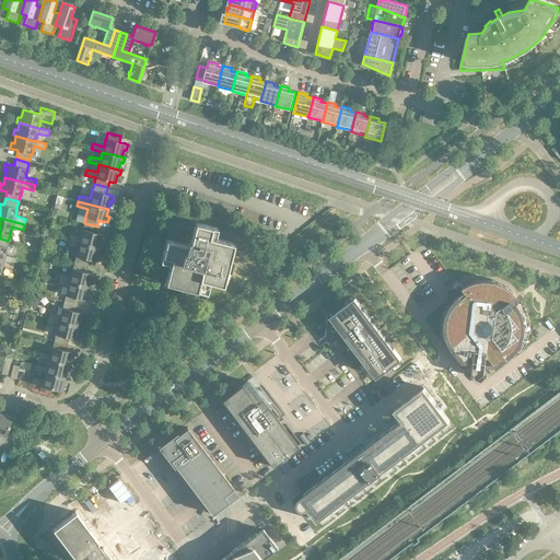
[(195,221),(194,224),(189,243),(187,242),(186,244),(165,238),(160,260),(170,264),(165,282),(207,293),(210,281),(222,284),(233,243),(214,237),(216,230),(217,228),(201,223),(195,221)]
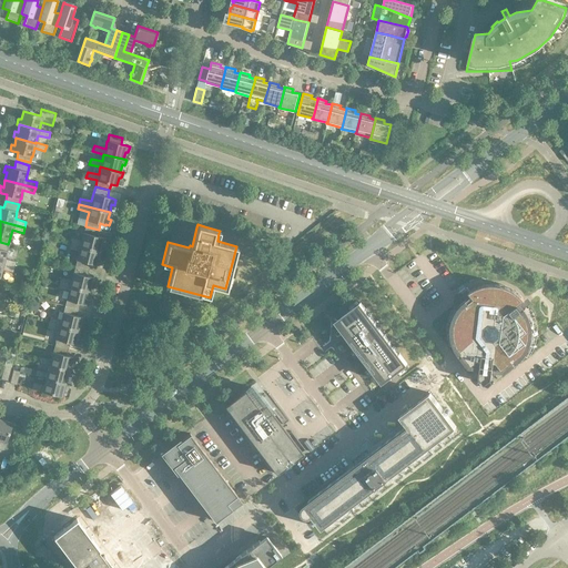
[(99,230),(85,226),(83,233),(81,241),(70,237),(69,243),(99,251),(101,244),(104,244),(105,239),(102,239),(102,237),(97,236),(99,230)]
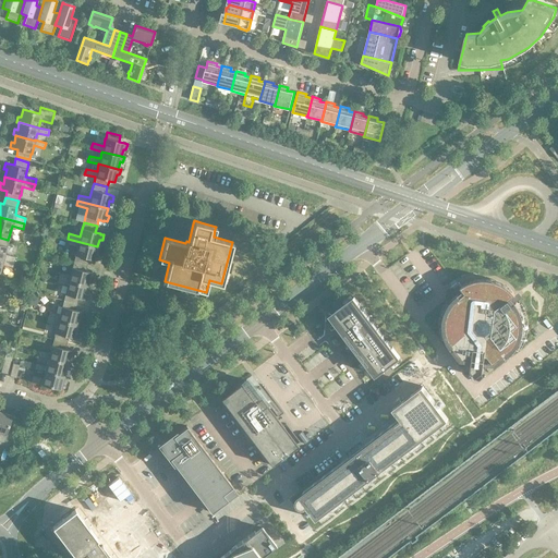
[(8,240),(0,238),(0,258),(14,263),(15,257),(4,254),(7,246),(8,240)]
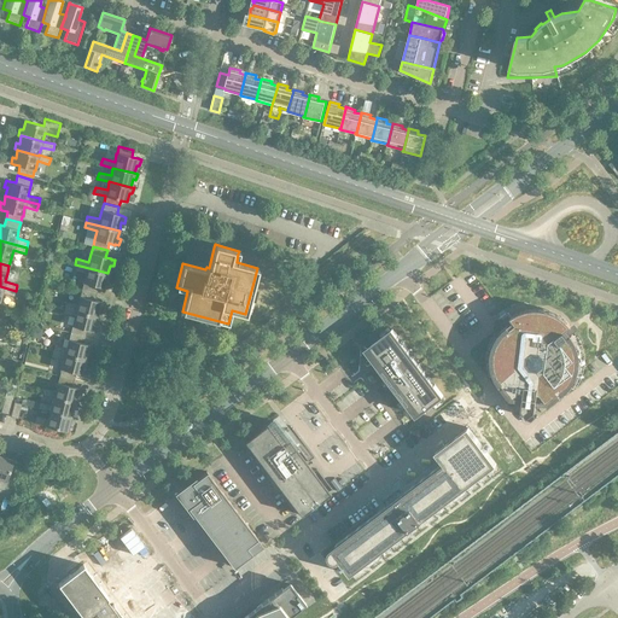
[(108,273),(75,264),(74,270),(86,274),(83,283),(81,290),(97,293),(98,286),(104,287),(108,289),(109,283),(106,281),(108,273)]
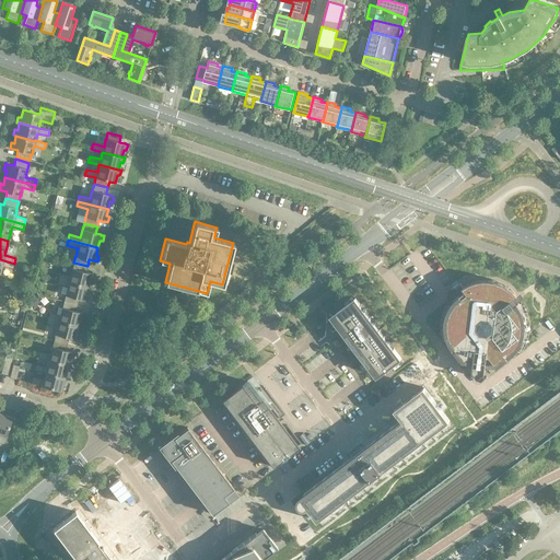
[(14,264),(0,259),(0,271),(1,266),(12,268),(14,264)]
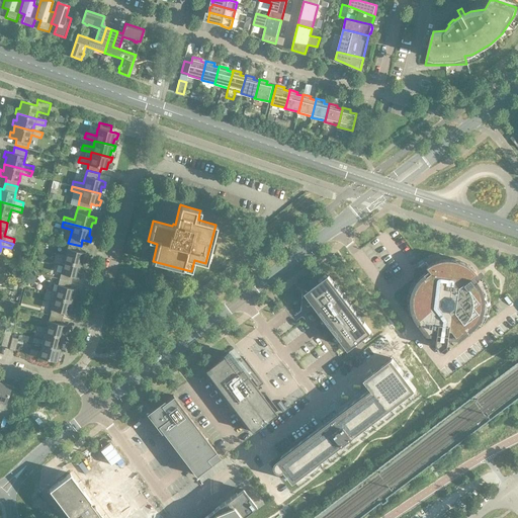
[(81,246),(68,243),(67,249),(65,256),(55,253),(54,258),(81,265),(83,258),(85,259),(87,254),(84,253),(79,252),(81,246)]
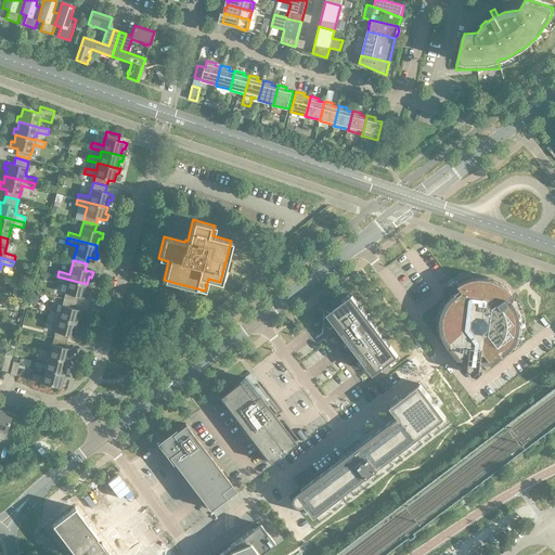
[(87,284),(57,276),(55,282),(66,285),(64,293),(65,293),(63,299),(76,302),(78,296),(84,297),(87,298),(88,293),(85,292),(87,284)]
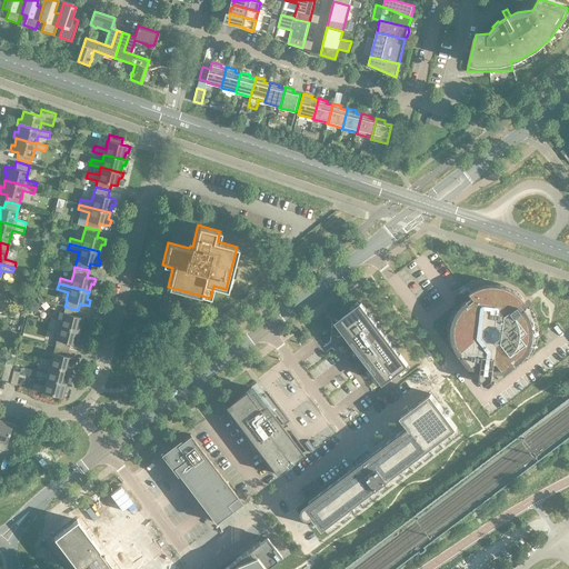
[(470,292),(472,296),(467,300),(467,299),(466,300),(463,302),(461,303),(460,307),(458,309),(457,311),(455,313),(453,317),(452,319),(452,322),(451,326),(451,329),(451,331),(451,333),(451,337),(451,339),(452,341),(453,345),(455,347),(455,348),(456,350),(458,352),(459,355),(459,356),(460,355),(461,357),(461,358),(461,359),(463,361),(465,362),(466,363),(468,366),(471,367),(473,369),(477,370),(478,370),(481,371),(480,377),(486,385),(492,379),(493,373),(497,373),(498,373),(501,372),(505,371),(507,370),(510,369),(511,369),(513,367),(517,365),(516,365),(518,362),(519,363),(521,362),(522,360),(525,358),(527,356),(528,353),(530,351),(531,349),(532,346),(533,342),(533,340),(535,337),(535,335),(535,333),(535,331),(535,328),(535,327),(533,326),(533,325),(533,322),(532,320),(532,318),(531,315),(530,313),(529,311),(528,309),(527,308),(526,308),(521,302),(526,300),(526,299),(525,299),(523,297),(521,295),(519,293),(517,291),(517,290),(516,291),(513,289),(511,288),(508,287),(506,286),(505,285),(505,286),(502,285),(499,285),(496,285),(493,285),(493,283),(492,283),(492,285),(490,285),(487,285),(483,286),(481,287),(481,286),(480,286),(480,287),(478,288),(476,289),(472,290),(470,291),(469,291),(470,292)]
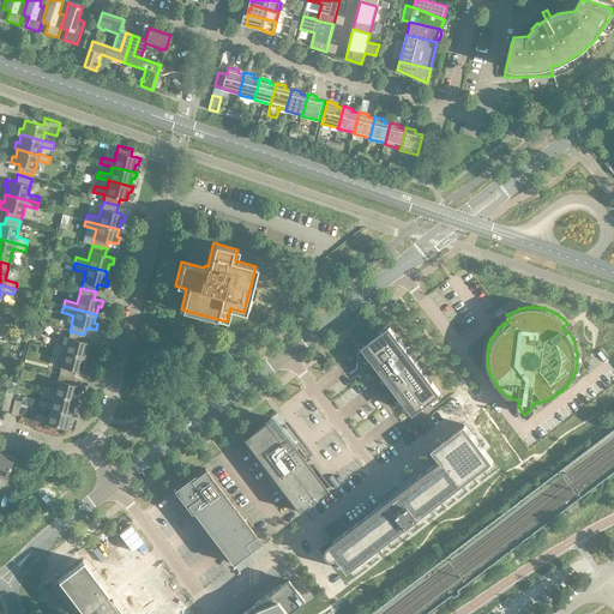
[(32,324),(30,333),(38,335),(41,326),(32,324)]
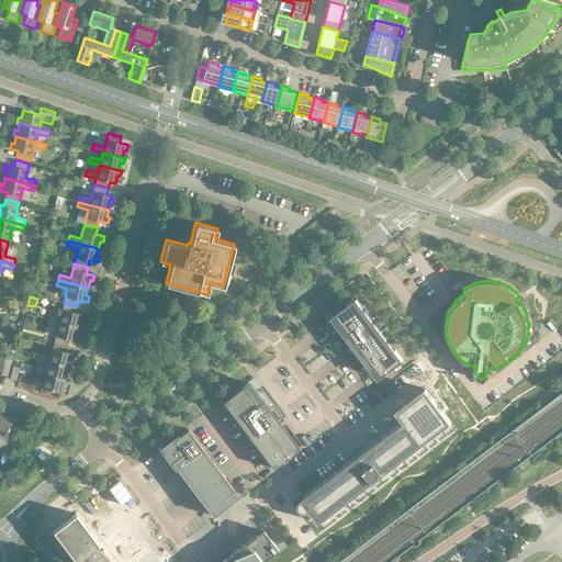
[(403,360),(357,299),(356,300),(336,315),(339,321),(341,324),(341,325),(341,326),(343,327),(344,327),(345,327),(347,330),(343,334),(343,333),(341,334),(373,375),(374,374),(378,371),(381,375),(402,360),(403,360)]
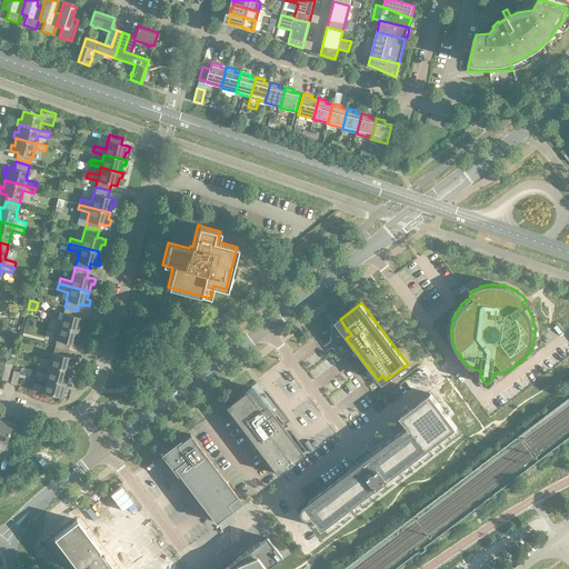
[(78,310),(65,307),(63,312),(62,312),(61,320),(50,318),(48,323),(79,331),(81,323),(83,325),(86,319),(82,318),(77,317),(78,310)]
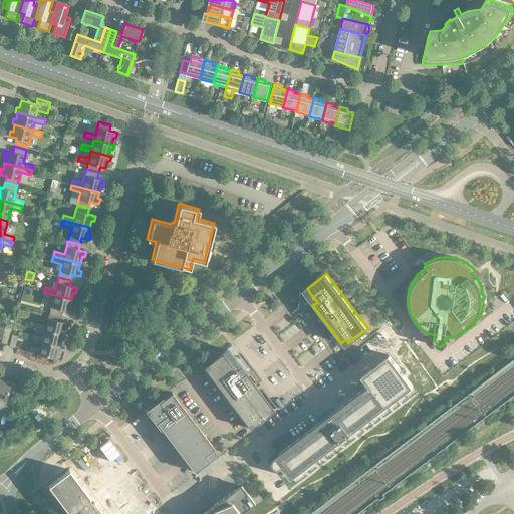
[(71,299),(43,292),(42,297),(52,299),(50,306),(50,307),(49,312),(61,316),(63,310),(68,311),(70,311),(72,306),(69,306),(71,299)]
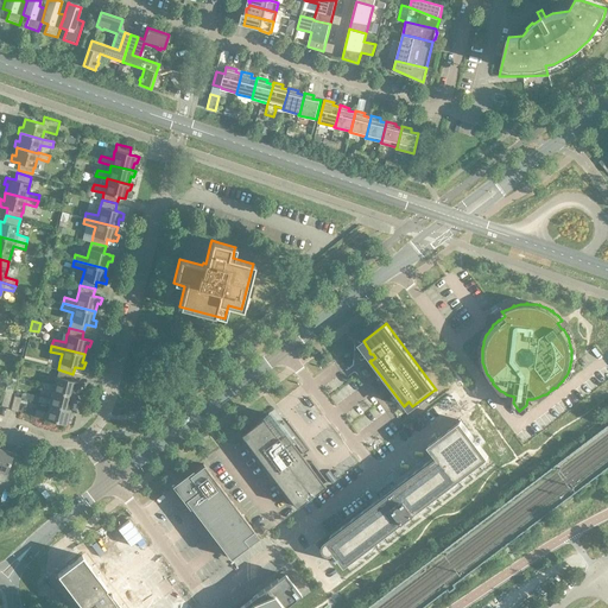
[(73,374),(58,369),(56,377),(54,385),(42,382),(40,388),(52,391),(74,397),(75,388),(78,390),(80,384),(77,382),(71,380),(73,374)]
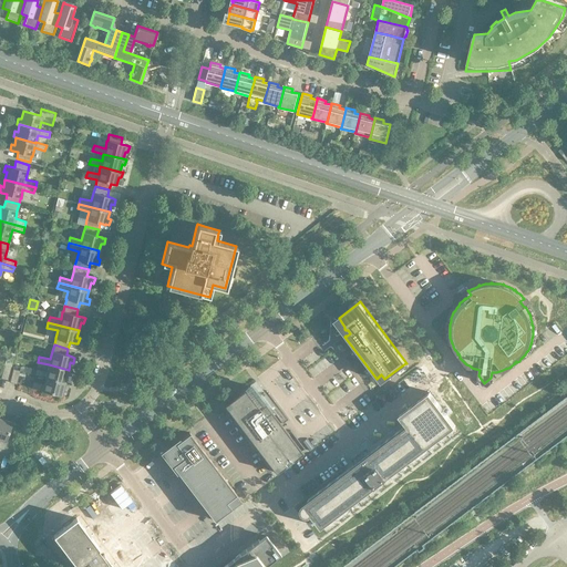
[(49,364),(47,372),(35,369),(34,374),(45,378),(65,382),(66,375),(70,375),(71,370),(69,370),(49,364)]
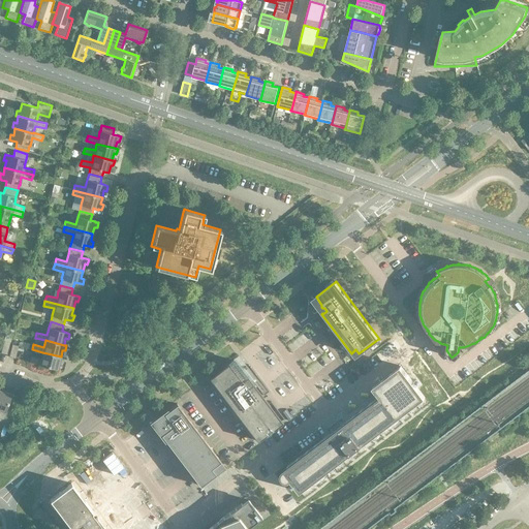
[(4,341),(1,353),(7,354),(10,342),(4,341)]
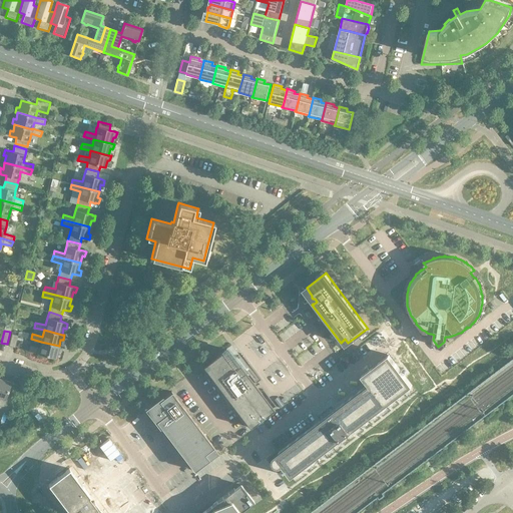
[(11,334),(9,345),(8,346),(14,348),(17,336),(11,334)]
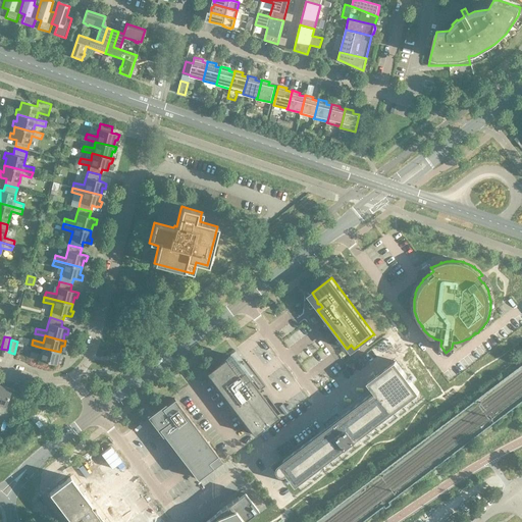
[(42,348),(40,354),(30,352),(29,357),(39,360),(56,364),(58,357),(61,358),(62,353),(60,352),(42,348)]
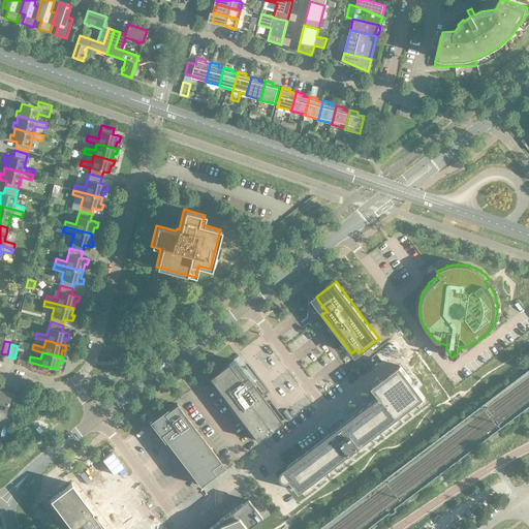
[(250,383),(232,360),(209,377),(256,441),(284,421),(270,402),(268,403),(266,401),(251,382),(250,383)]
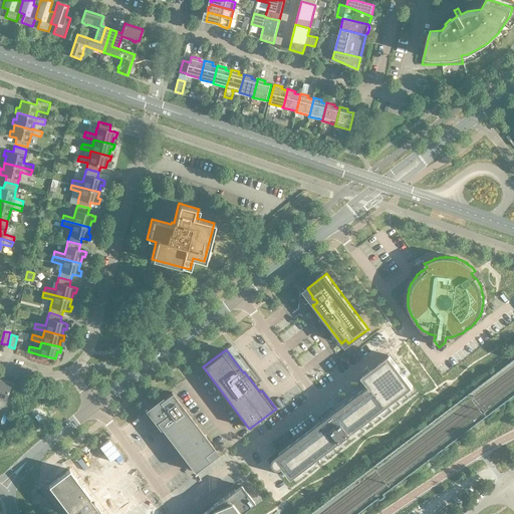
[(390,355),(387,357),(361,376),(368,384),(365,390),(336,409),(333,412),(334,412),(324,419),(318,423),(293,442),(279,453),(280,454),(276,457),(275,458),(275,459),(274,460),(274,461),(274,462),(274,463),(274,464),(275,465),(276,466),(278,467),(279,467),(280,467),(281,467),(282,467),(283,466),(292,478),(413,387),(390,355)]
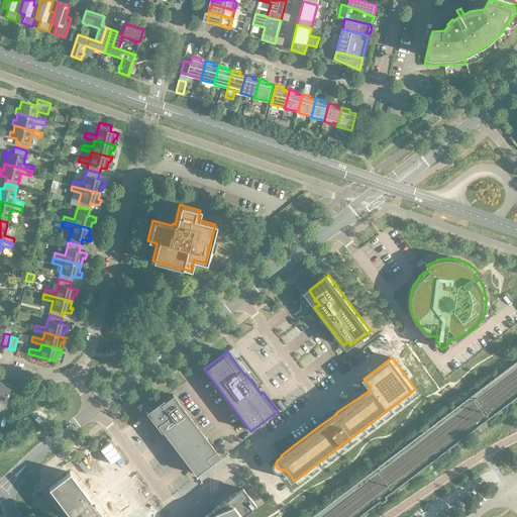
[(0,378),(0,411),(7,414),(12,402),(6,400),(11,386),(4,383),(5,380),(0,378)]
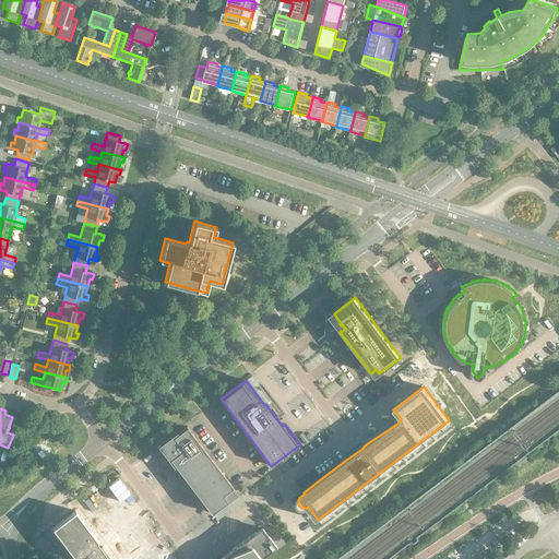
[(233,487),(187,426),(173,437),(174,438),(164,445),(173,456),(170,459),(176,467),(182,476),(186,478),(211,513),(236,494),(232,488),(233,487)]
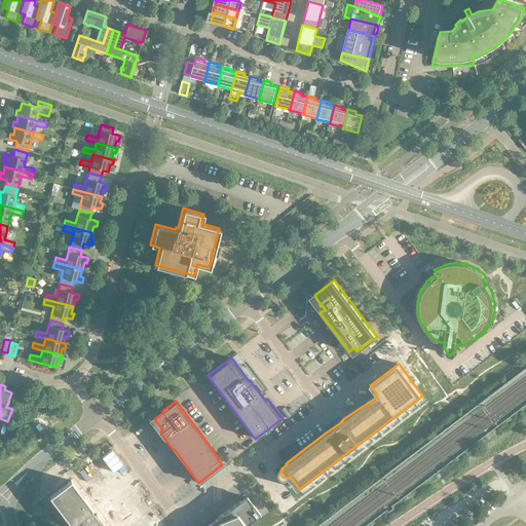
[(71,481),(58,490),(49,496),(71,525),(105,525),(97,515),(94,516),(89,511),(91,509),(71,481)]
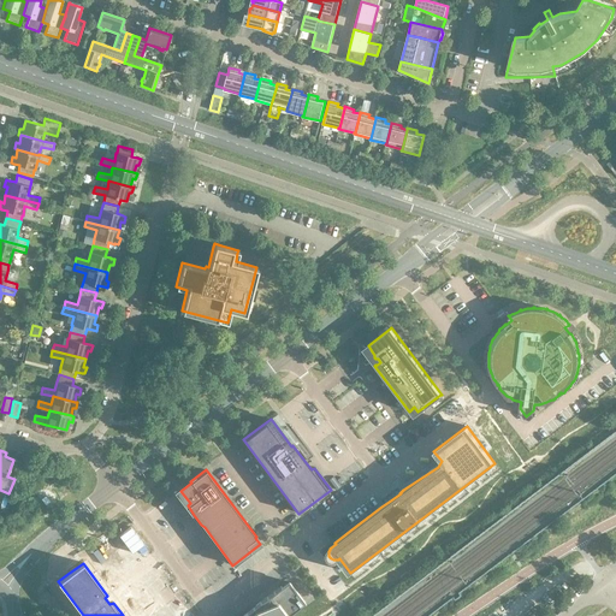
[(288,580),(280,586),(242,615),(241,615),(285,615),(304,602),(288,580)]
